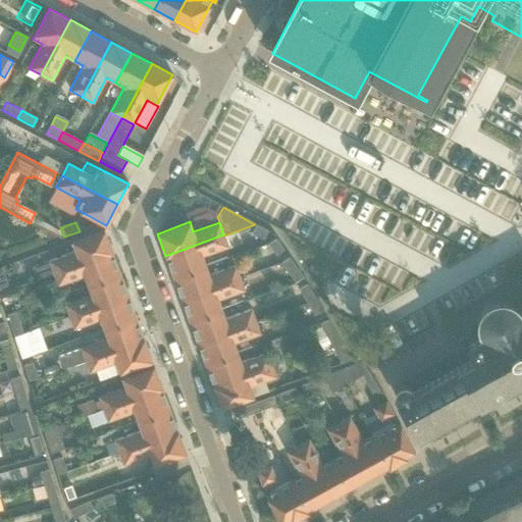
[(256,224),(252,232),(263,239),(267,230),(256,224)]
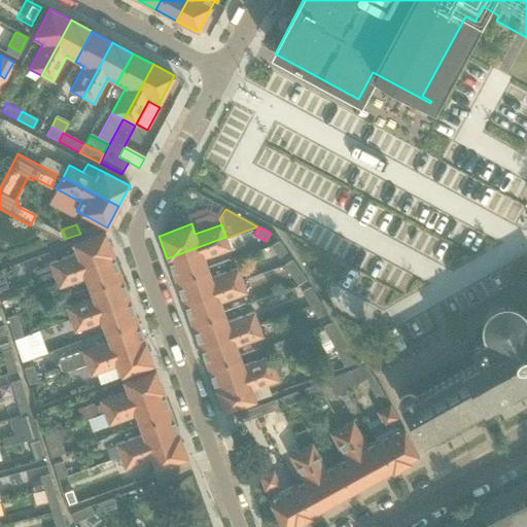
[(75,253),(48,264),(54,276),(112,254),(104,232),(85,239),(71,244),(75,253)]
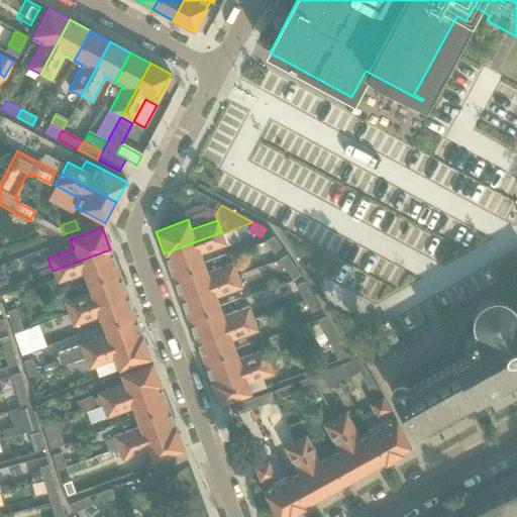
[(221,232),(164,253),(172,275),(203,264),(204,263),(201,254),(226,245),(222,233),(221,232)]
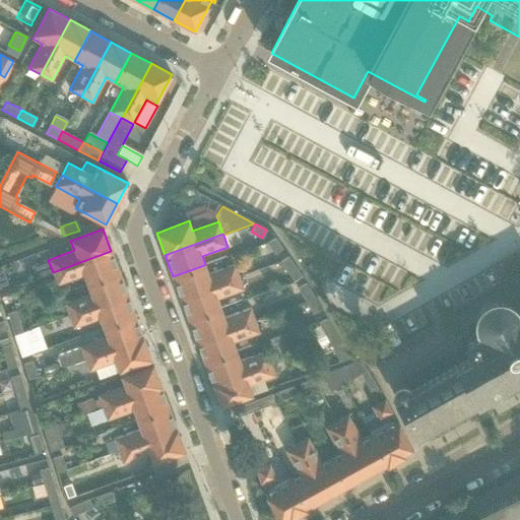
[(271,241),(267,243),(274,253),(280,249),(281,248),(278,243),(275,239),(274,238),(271,241)]
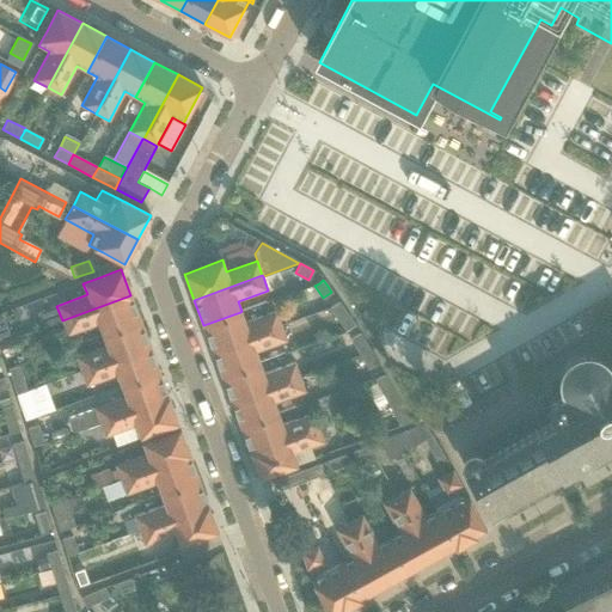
[(130,295),(62,320),(67,335),(98,324),(102,335),(140,320),(130,295)]
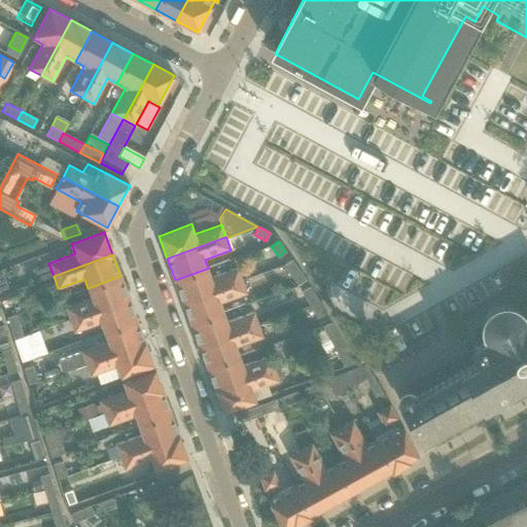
[(291,260),(284,265),(299,284),(305,280),(305,279),(291,260)]
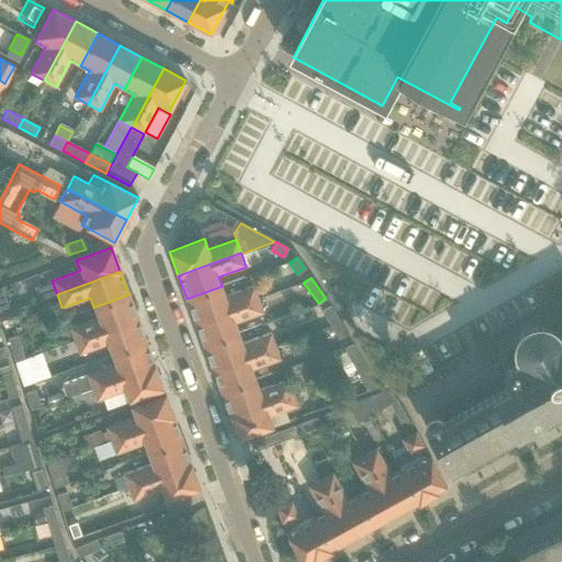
[(52,281),(34,288),(40,301),(57,294),(52,281)]
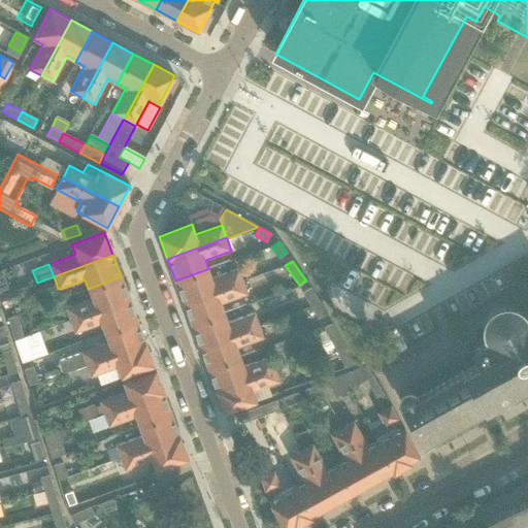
[(207,269),(175,281),(183,303),(241,282),(242,281),(238,269),(211,278),(208,268),(207,269)]
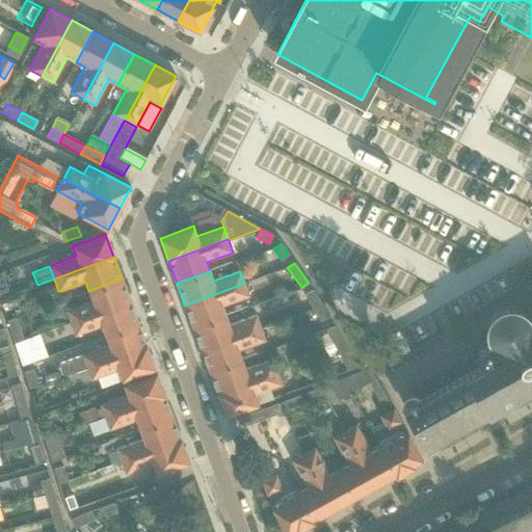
[(2,272),(0,272),(0,297),(9,294),(2,272)]
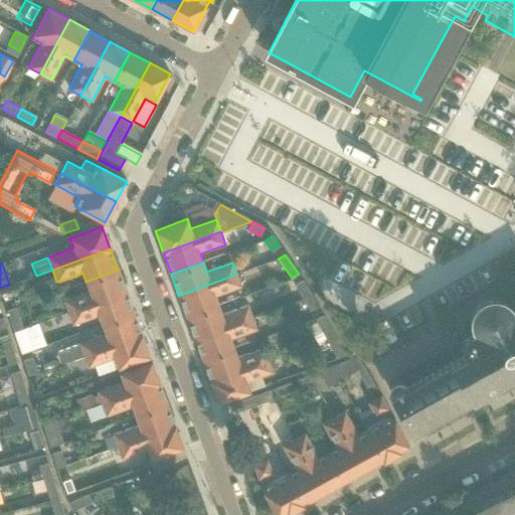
[(90,291),(63,301),(67,313),(126,292),(118,270),(86,282),(90,291)]
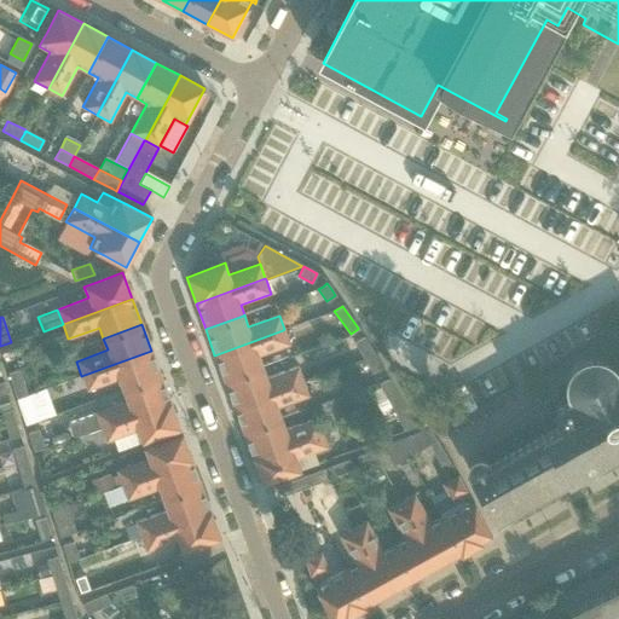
[(283,330),(214,356),(224,381),(262,366),(259,357),(290,345),(284,329),(283,330)]
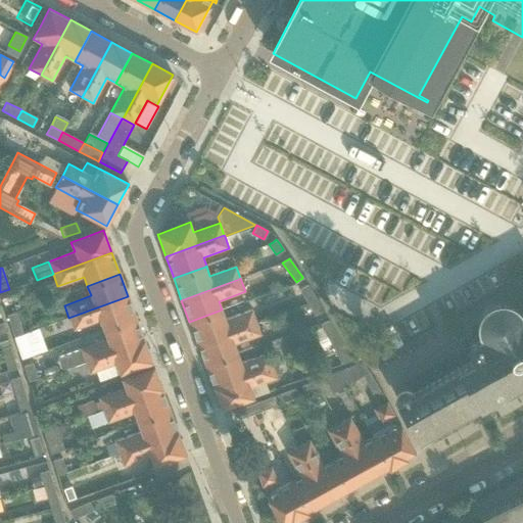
[(306,285),(299,289),(307,303),(316,298),(306,285)]
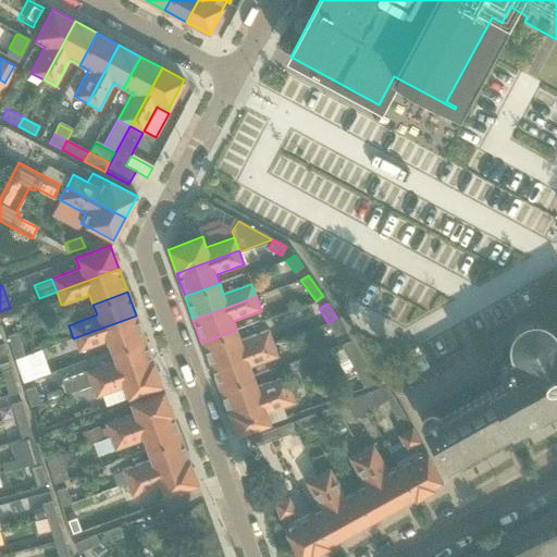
[(0,311),(0,312),(3,321),(16,317),(13,307),(10,308),(0,311)]
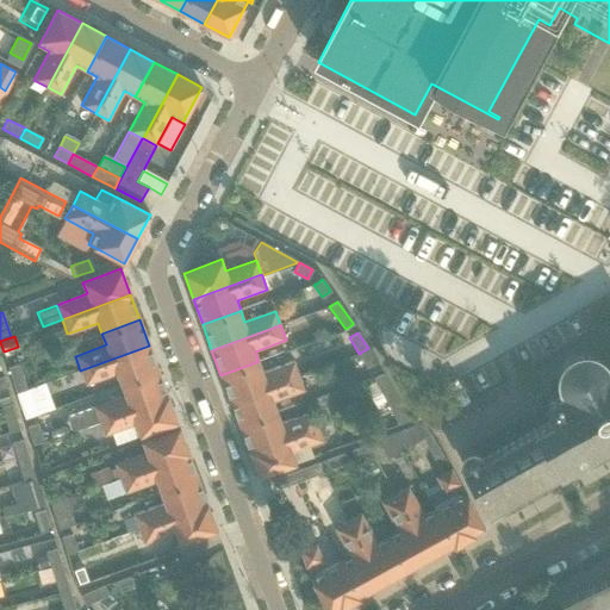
[(149,346),(80,371),(86,385),(116,374),(120,385),(159,371),(149,346)]
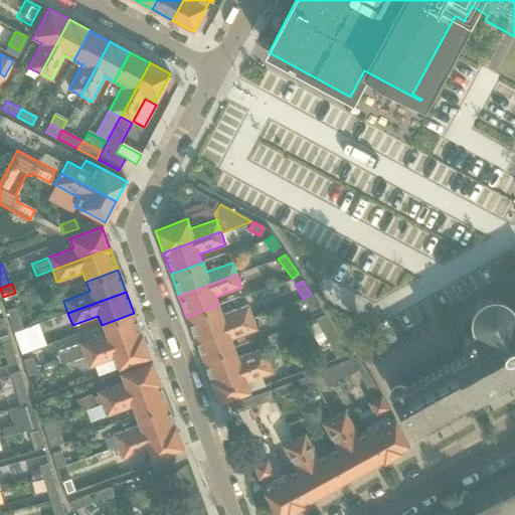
[(311,294),(303,299),(310,310),(318,305),(311,294)]
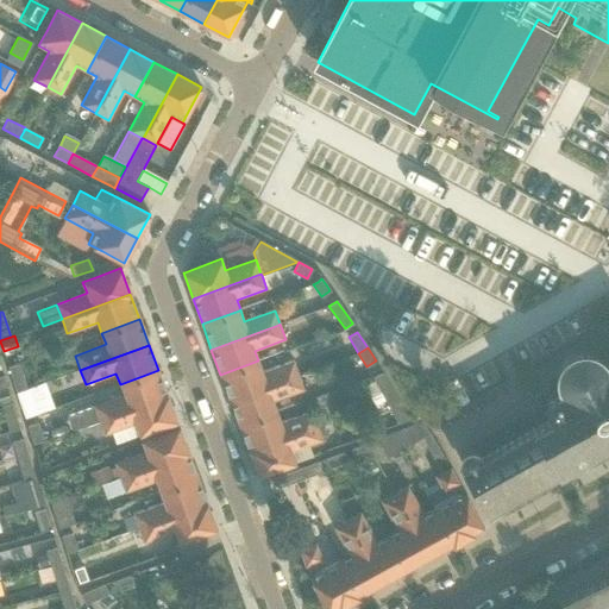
[(460,457),(460,458),(460,459),(460,460),(462,460),(462,462),(476,489),(488,509),(586,453),(608,440),(608,368),(608,369),(607,370),(604,365),(603,365),(603,364),(602,363),(601,362),(601,360),(600,359),(598,358),(597,358),(596,357),(595,356),(594,356),(592,355),(591,355),(589,353),(588,353),(586,353),(585,352),(584,352),(583,352),(582,352),(581,352),(578,353),(577,353),(576,353),(575,353),(573,355),(572,355),(571,356),(570,356),(569,357),(567,358),(566,358),(565,359),(564,360),(563,362),(563,363),(562,363),(562,364),(560,364),(560,365),(560,366),(559,366),(559,368),(559,369),(558,369),(558,370),(558,371),(557,372),(557,374),(557,375),(557,376),(557,377),(557,378),(557,380),(557,381),(557,382),(557,383),(558,384),(564,395),(546,406),(552,419),(546,422),(533,429),(481,458),(478,454),(478,453),(478,452),(477,452),(477,451),(476,451),(475,450),(473,450),(472,449),(471,449),(470,449),(469,449),(468,449),(468,450),(466,450),(465,450),(464,451),(463,452),(463,453),(462,453),(462,454),(462,456),(460,457)]
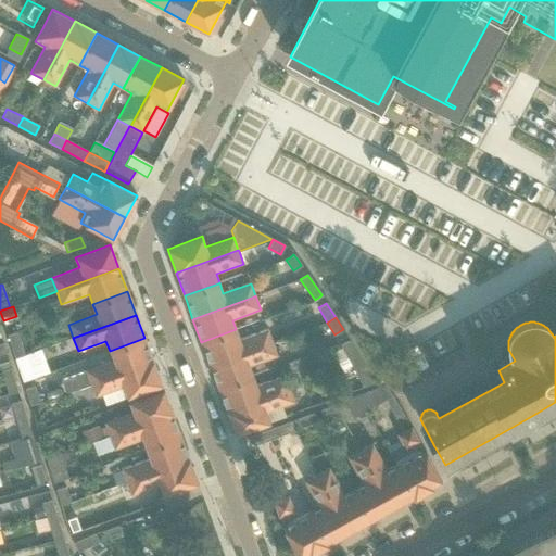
[(236,329),(201,342),(210,365),(272,343),(273,342),(267,329),(240,340),(236,329)]
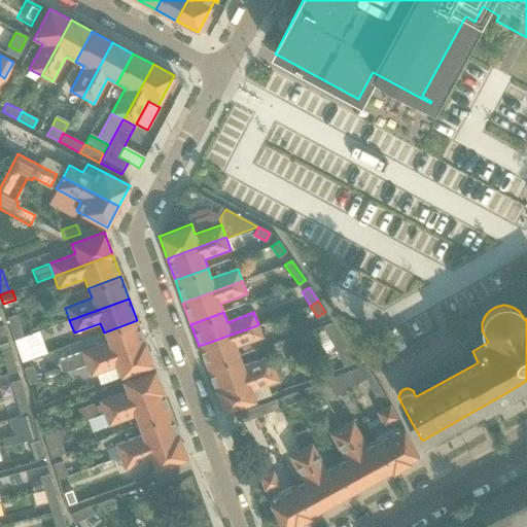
[(16,315),(7,318),(14,340),(23,337),(16,315)]
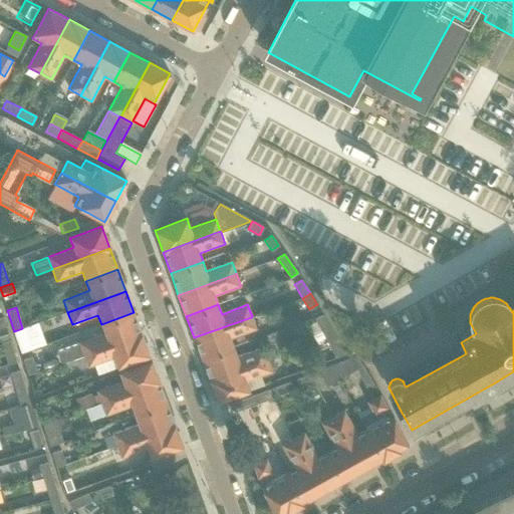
[(79,342),(56,351),(60,363),(83,354),(142,333),(134,312),(101,324),(104,333),(79,342)]
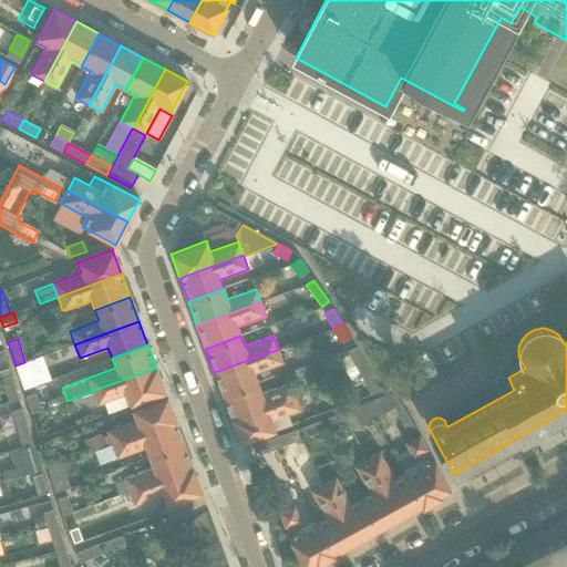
[(356,347),(348,351),(359,373),(368,369),(356,347)]
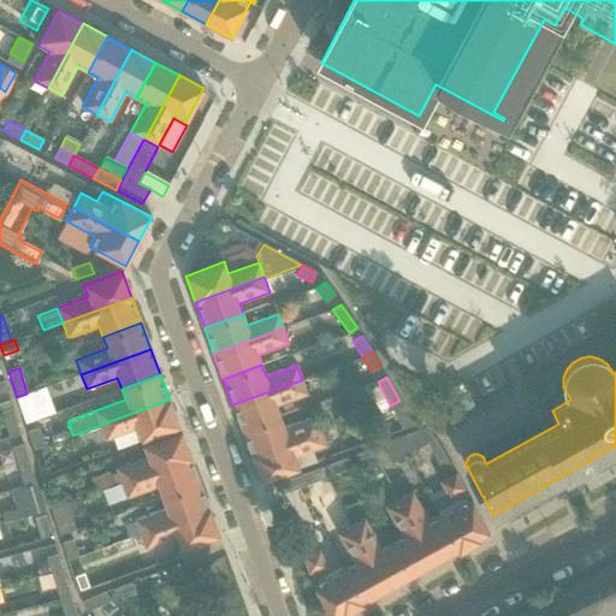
[(301,380),(232,404),(242,431),(279,416),(280,416),(277,407),(308,395),(302,379),(301,380)]
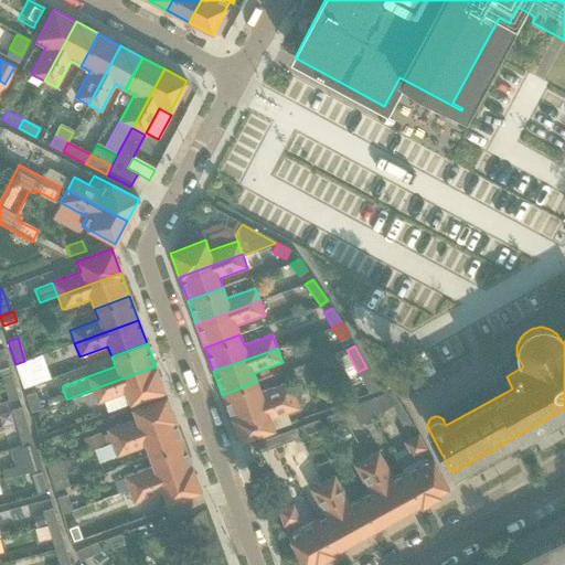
[(24,361),(16,364),(21,381),(33,376),(28,360),(24,361)]
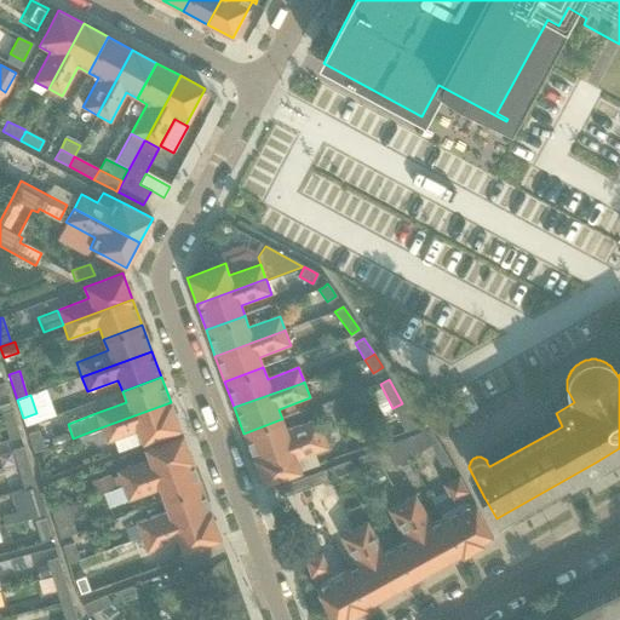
[(0,401),(0,411),(11,408),(9,400),(0,401)]
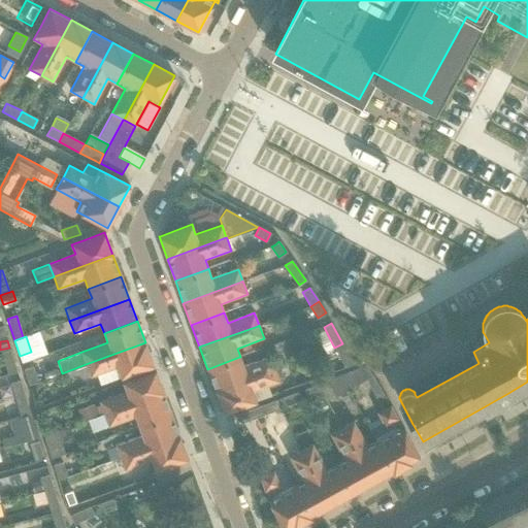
[(145,342),(86,364),(89,372),(90,377),(102,372),(117,367),(119,372),(120,377),(132,372),(134,372),(154,365),(145,342)]
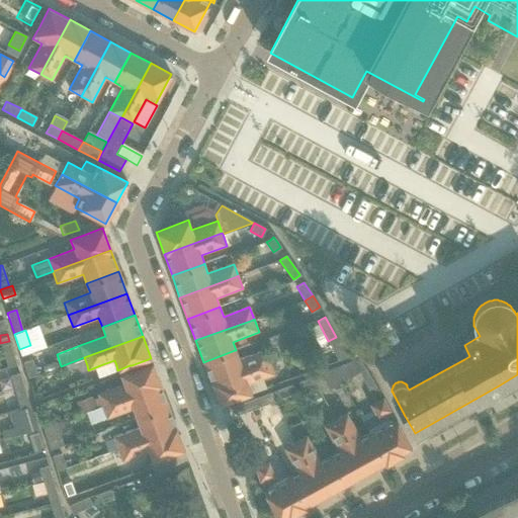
[(336,337),(328,341),(337,358),(338,360),(346,356),(336,337)]
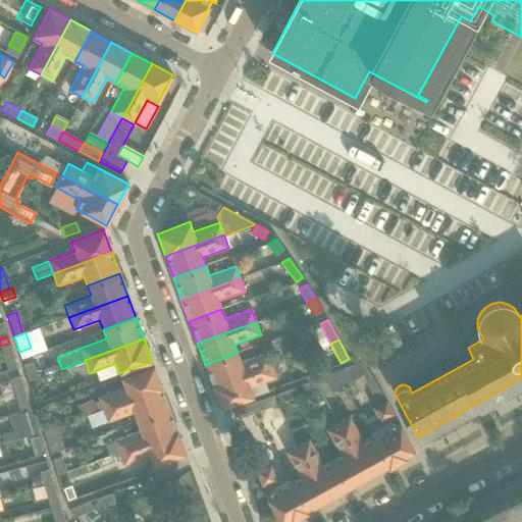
[(10,346),(1,348),(1,349),(1,350),(7,368),(7,370),(16,368),(10,346)]
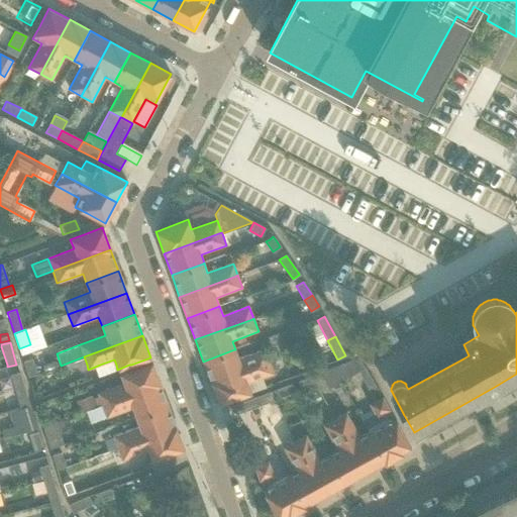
[(234,349),(203,362),(204,366),(211,383),(259,366),(268,362),(269,362),(265,349),(238,358),(235,349),(234,349)]
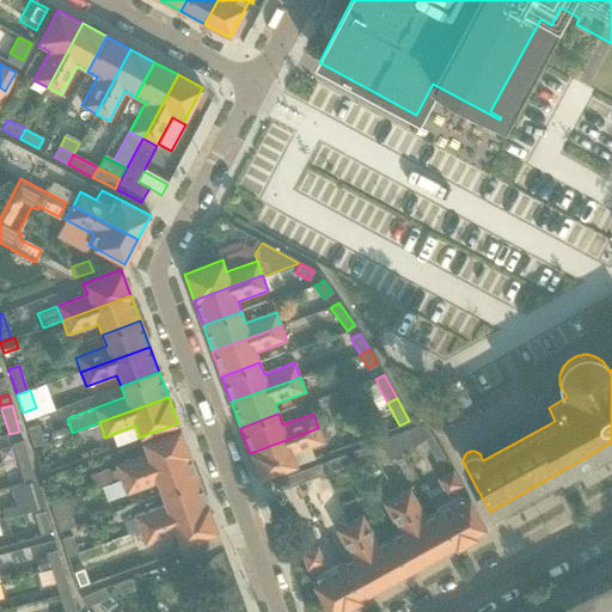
[(38,424),(28,428),(34,446),(44,444),(43,439),(42,435),(38,424)]
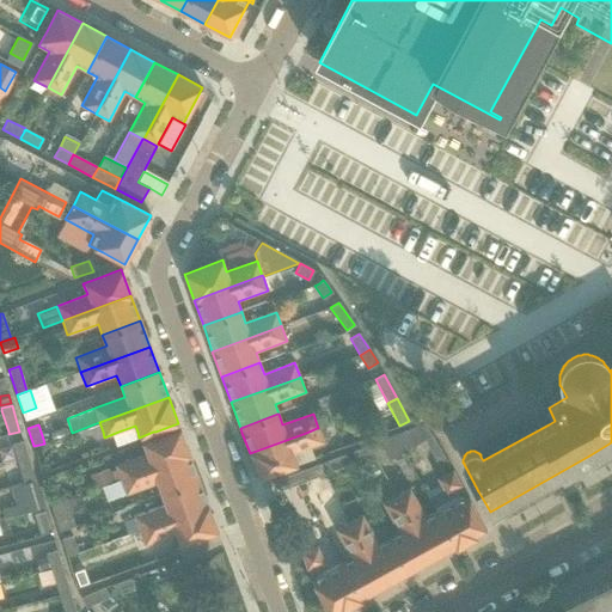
[(418,426),(398,433),(407,448),(426,438),(418,426)]
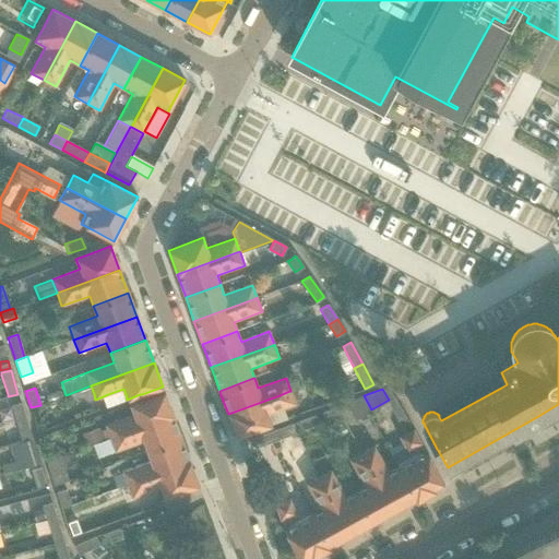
[(98,428),(81,435),(85,447),(92,444),(173,415),(165,394),(164,391),(155,394),(143,399),(129,404),(133,415),(105,425),(107,428),(99,431),(98,428)]
